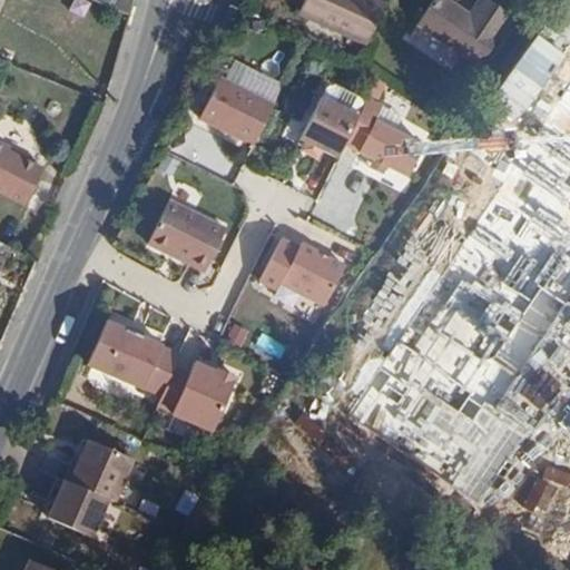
[(369,43),(387,1),(385,0),(305,0),(301,12),(369,43)]
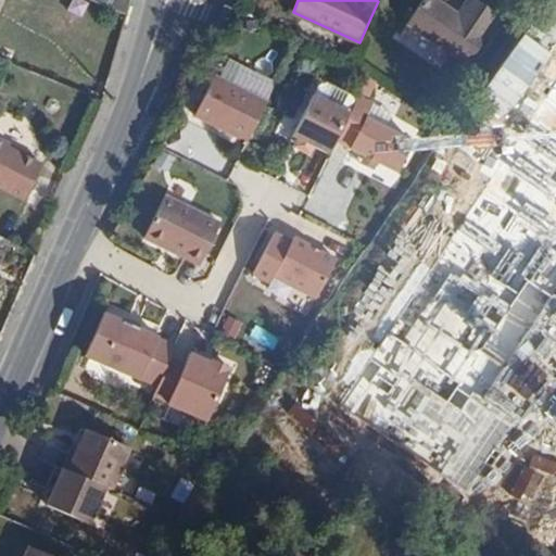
[(449,0),(421,0),(411,17),(470,60),(503,11),(488,0),(467,0),(462,9),(449,0)]
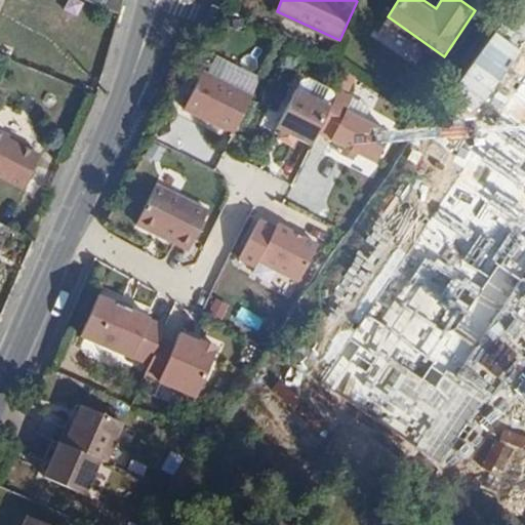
[(185,108),(235,133),(253,96),(202,71),(185,108)]
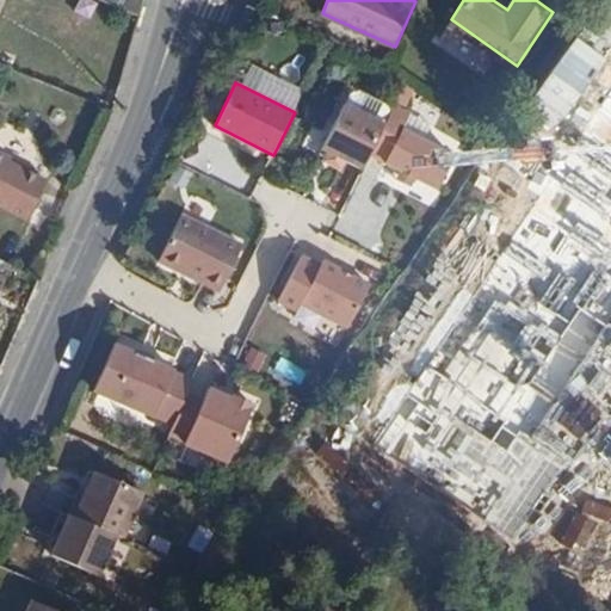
[(325,148),(364,168),(371,155),(386,124),(345,104),(325,148)]
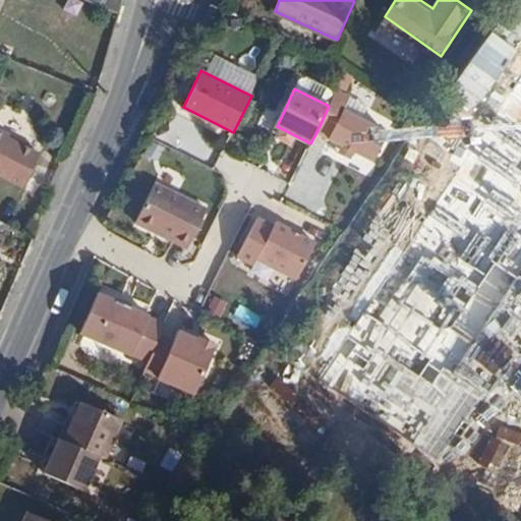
[(520,89),(349,364),(424,411),(520,255),(520,89)]
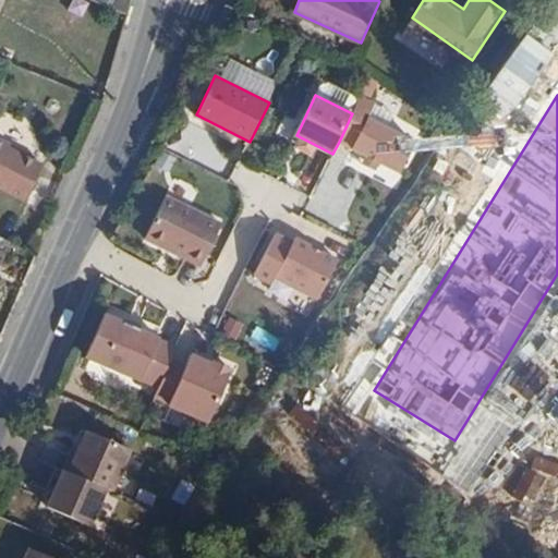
[(352,113),(339,142),(401,172),(416,142),(354,110),(352,113)]
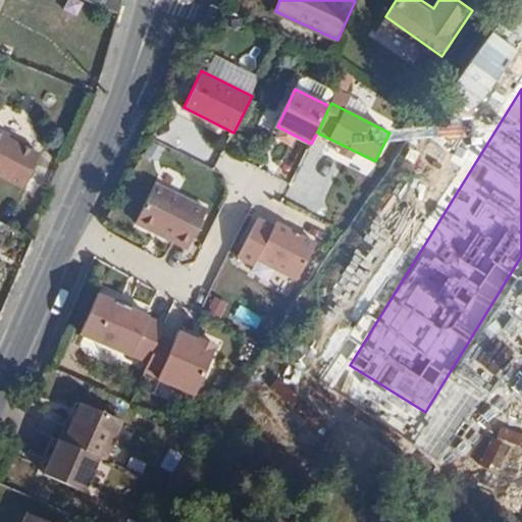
[(40,153),(0,134),(0,178),(21,190),(40,153)]
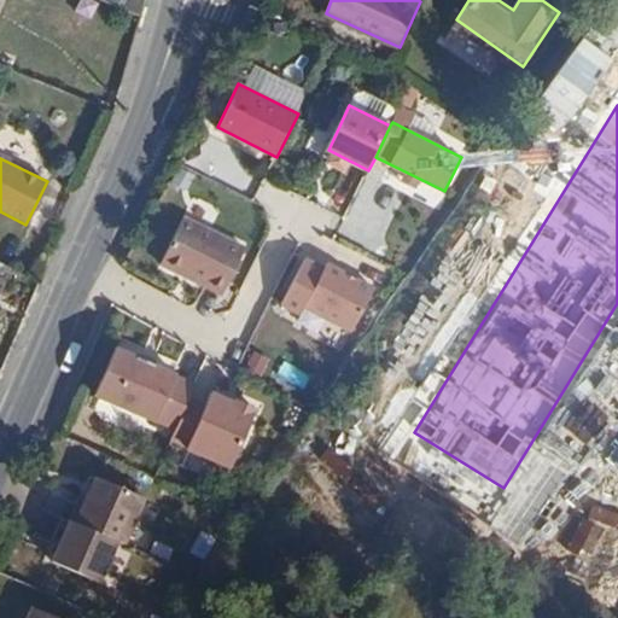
[(162,266),(208,286),(210,280),(226,289),(231,278),(245,248),(185,219),(162,266)]
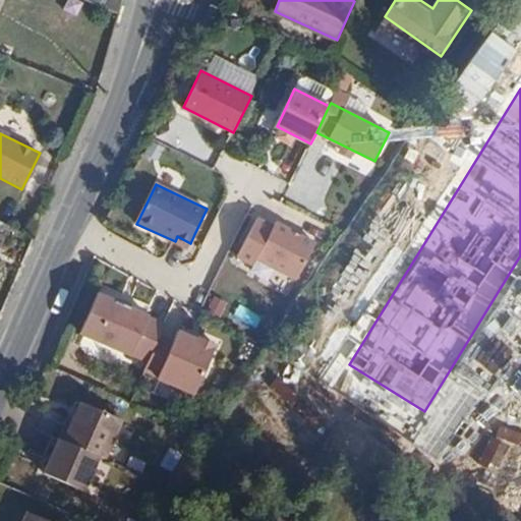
[(274,223),(255,261),(295,279),(312,243),(274,223)]
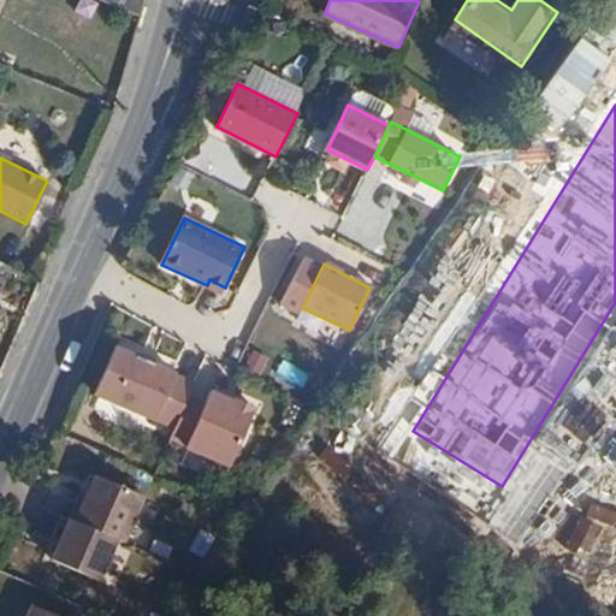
[(209,279),(207,285),(221,292),(225,288),(209,279)]
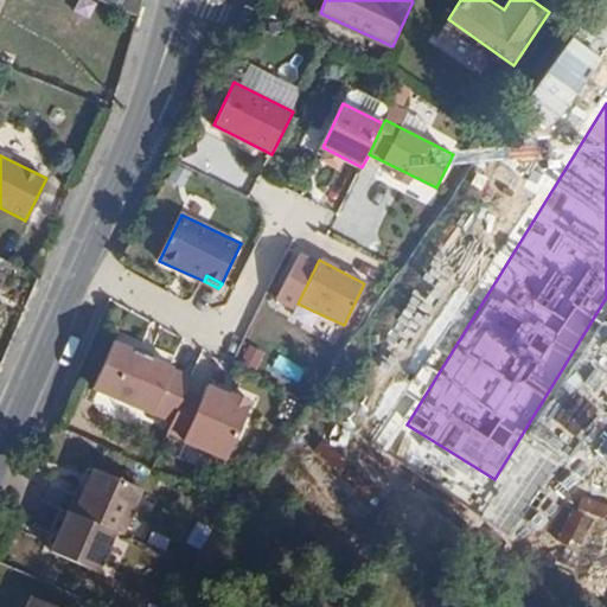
[(183,394),(189,379),(170,371),(170,368),(112,342),(93,387),(152,413),(151,415),(170,423),(183,394)]
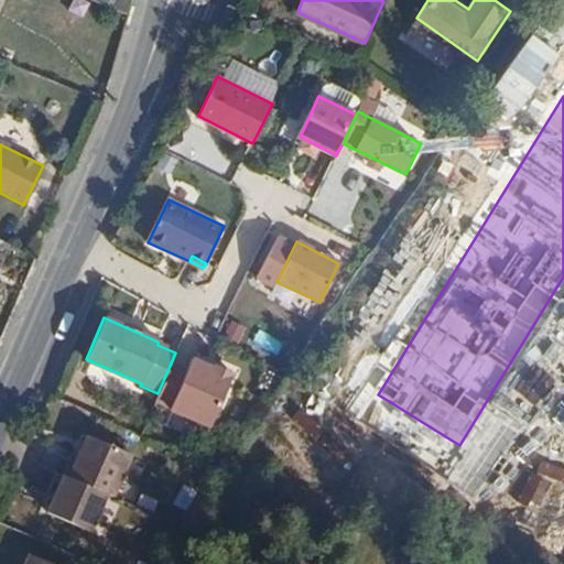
[(158,393),(154,401),(170,409),(169,410),(206,427),(229,376),(213,369),(208,368),(190,360),(184,372),(170,366),(158,393)]
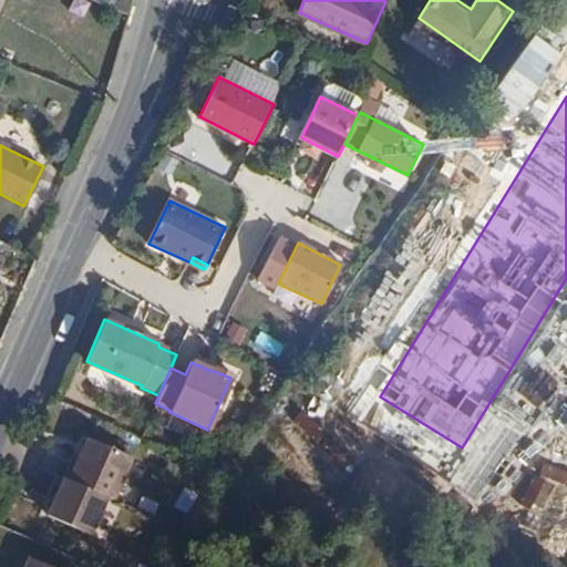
[(69,461),(61,477),(105,496),(111,500),(130,456),(86,437),(74,461),(69,461)]
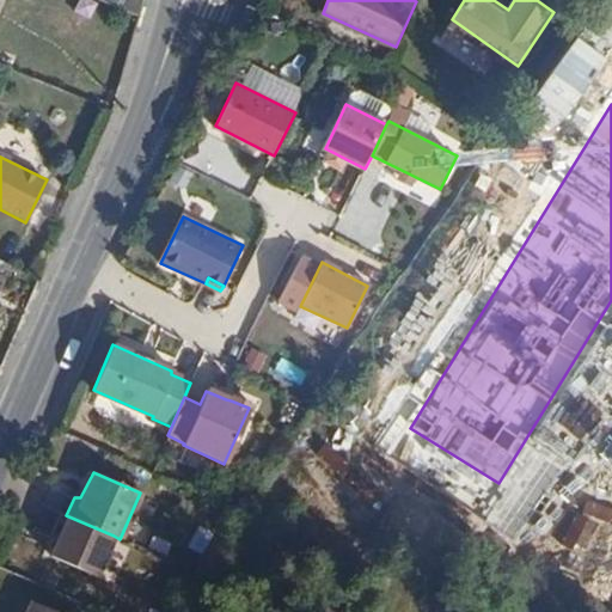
[(114,536),(66,515),(48,558),(95,577),(114,536)]
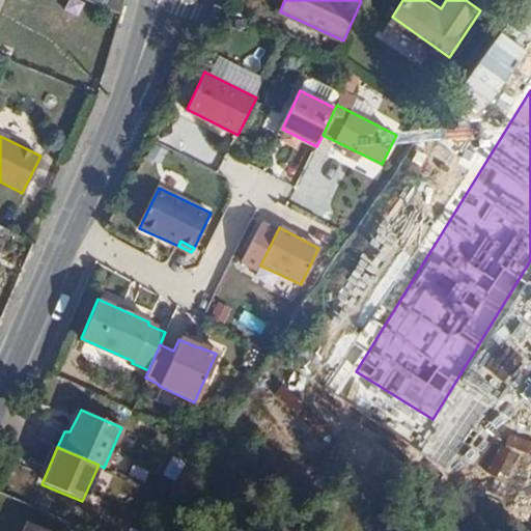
[(20,530),(46,530),(24,522),(20,530)]
